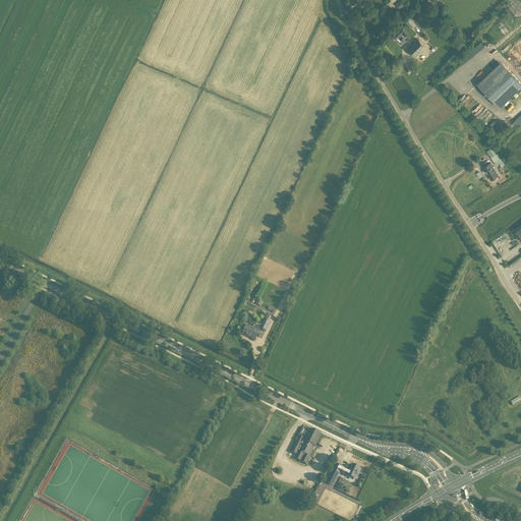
[(405,3),(402,0),(400,0),(396,4),(399,9),(405,3)]
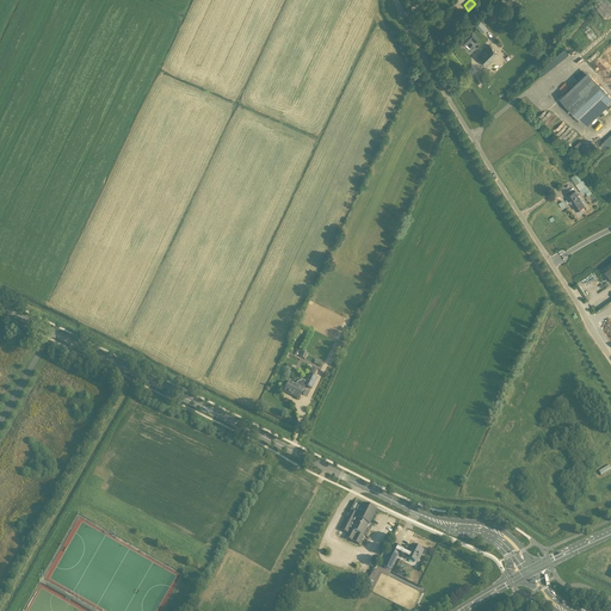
[(511,12),(517,7),(508,0),(507,0),(506,2),(504,0),(500,0),(500,1),(504,5),(503,5),(511,12)]
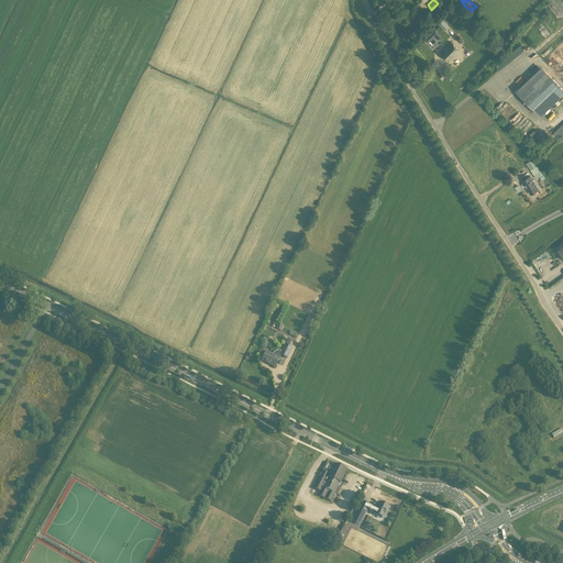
[(444,31),(449,26),(443,20),(438,24),(444,31)]
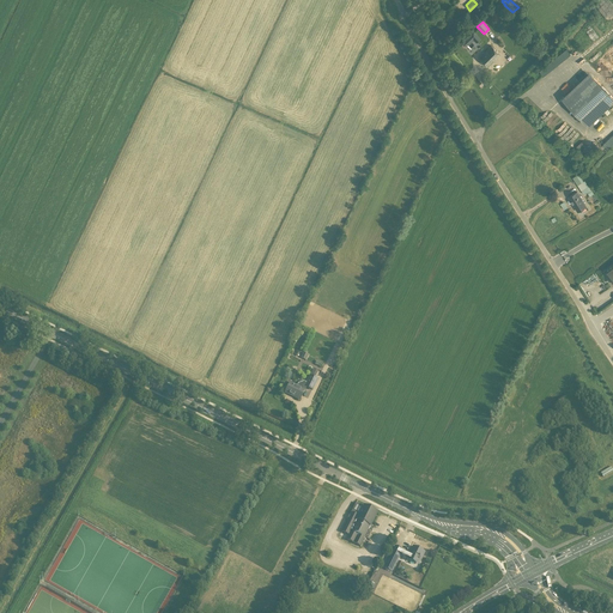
[(468,36),(473,40),(477,43),(480,38),(473,31),(468,36)]
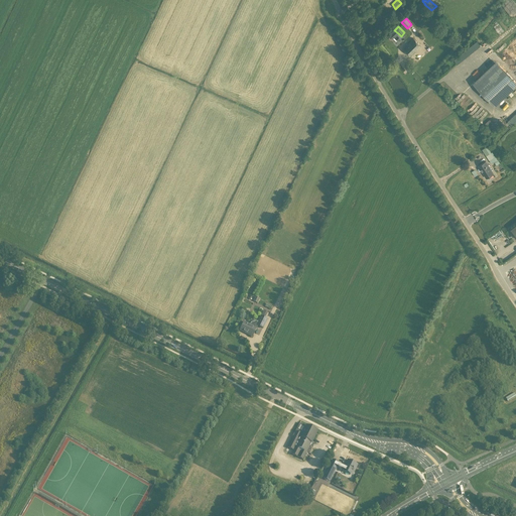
[(413,38),(403,48),(410,56),(415,50),(416,51),(420,46),(413,38)]
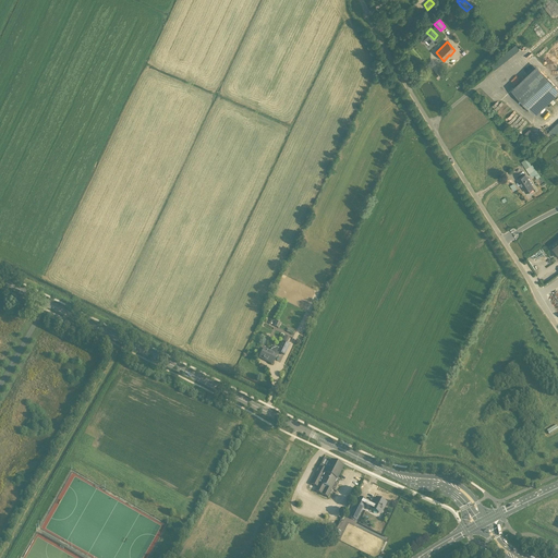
[(490,65),(495,70),(520,50),(517,45),(490,65)]
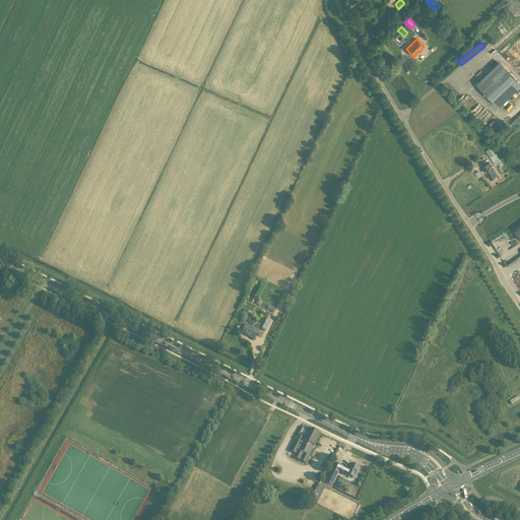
[(477,83),(499,106),(519,85),(519,82),(500,62),(477,83)]
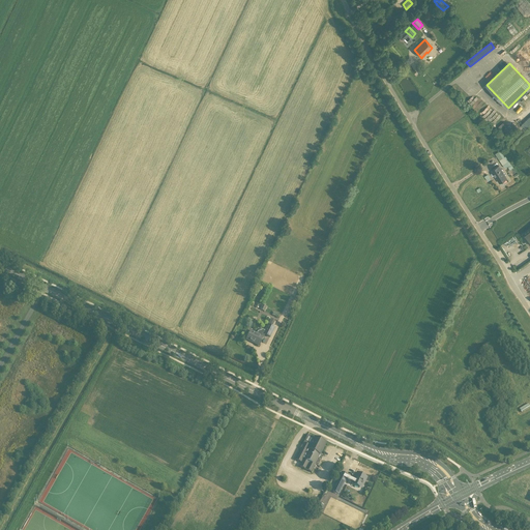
[(526,128),(529,124),(529,115),(521,124),(526,128)]
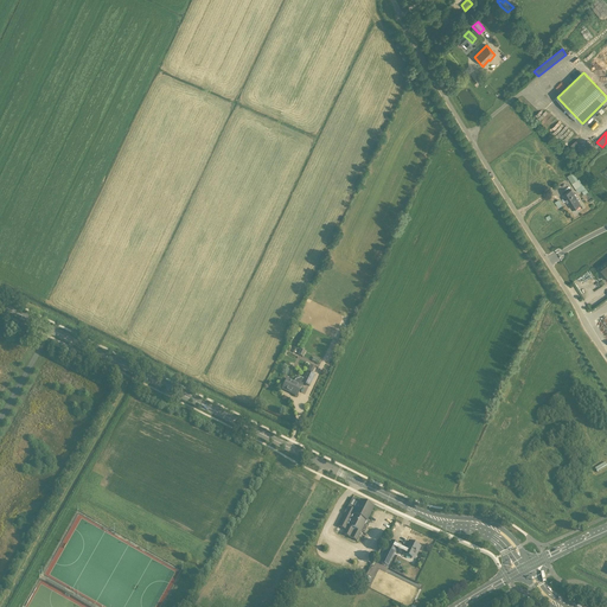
[(581,144),(576,148),(586,157),(590,151),(586,147),(585,148),(581,144)]
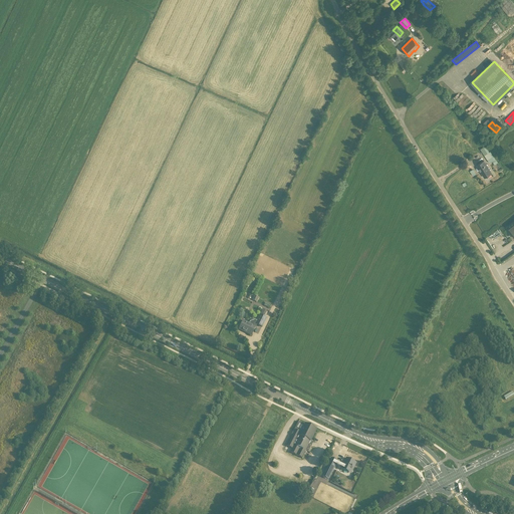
[(483,147),(480,149),(490,164),(492,162),(496,160),(490,152),(489,152),(485,146),(483,147)]
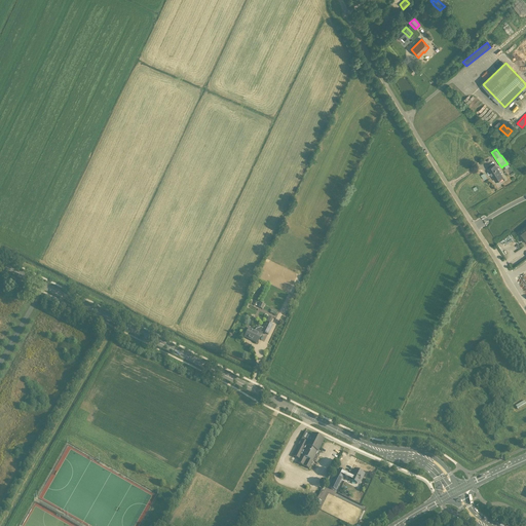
[(495,182),(502,177),(495,164),(488,168),(495,182)]
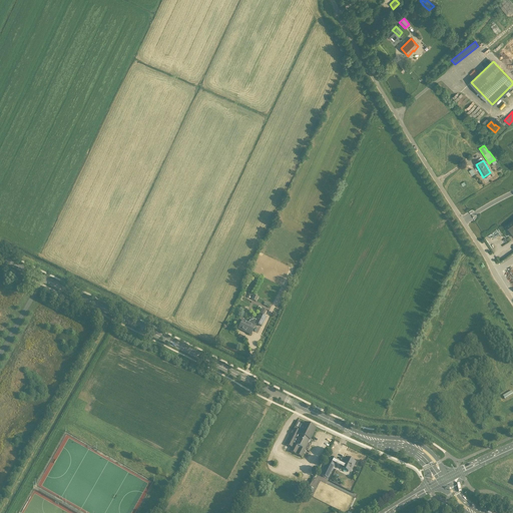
[(257,321),(254,324),(257,325),(262,327),(267,318),(263,316),(265,313),(266,311),(262,310),(261,313),(260,315),(257,321)]
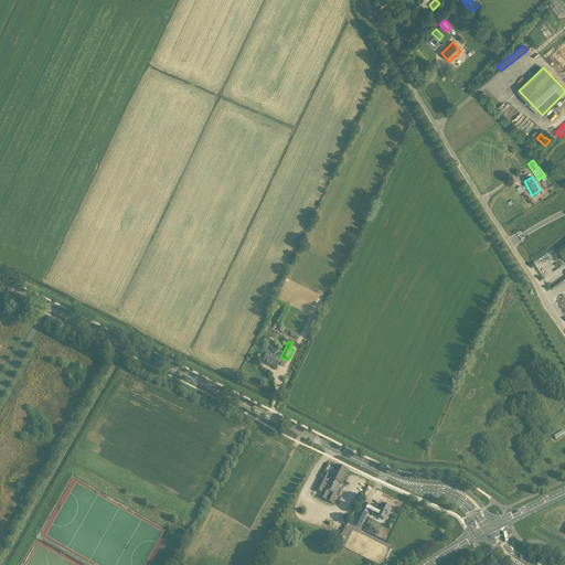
[(267,353),(263,362),(273,366),(273,368),(276,369),(283,358),(280,356),(283,353),(279,351),(275,353),(273,356),(267,353)]
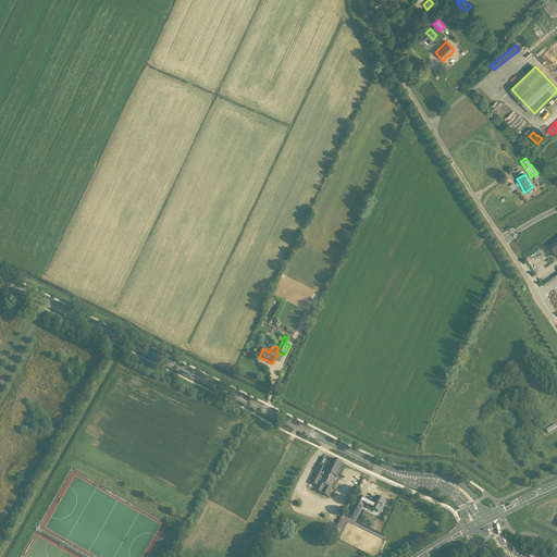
[(334,491),(335,486),(339,479),(337,478),(343,466),(331,460),(330,461),(323,458),(319,468),(310,483),(317,486),(314,491),(327,497),(332,490),(334,491)]
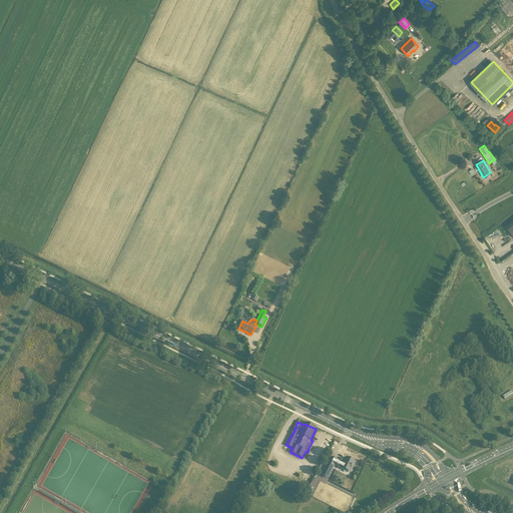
[(350,473),(356,462),(346,457),(342,464),(337,461),(337,460),(330,457),(327,464),(328,465),(322,476),(328,479),(335,465),(350,473)]
